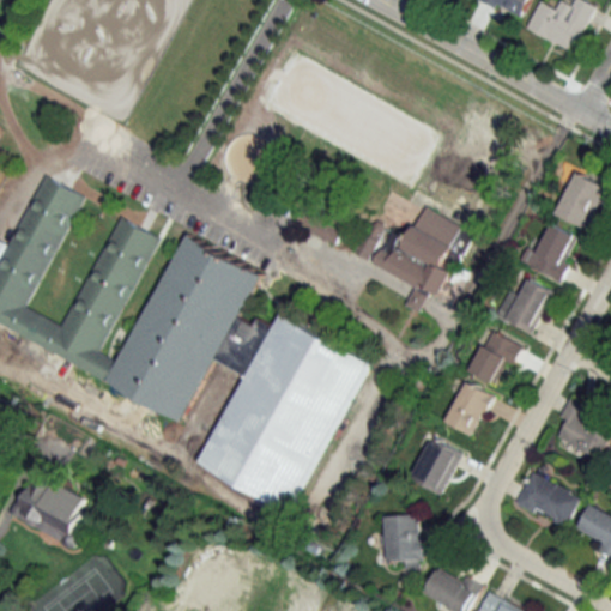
[(520,20),(530,0),(478,0),(478,1),(520,20)]
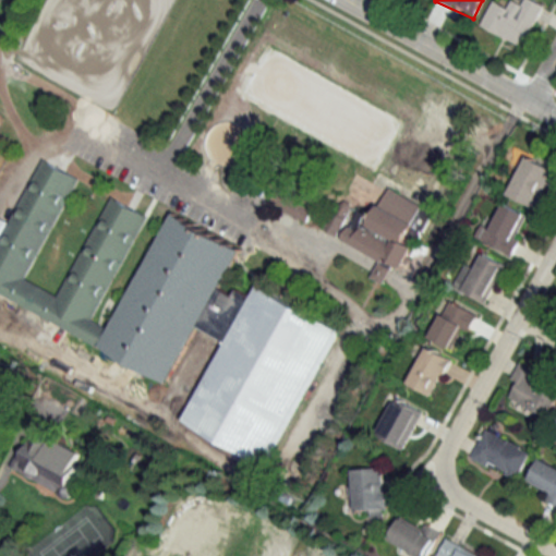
[(542,7),(526,0),(522,0),(520,7),(508,2),(506,9),(491,2),(479,29),(523,48),(542,7)]
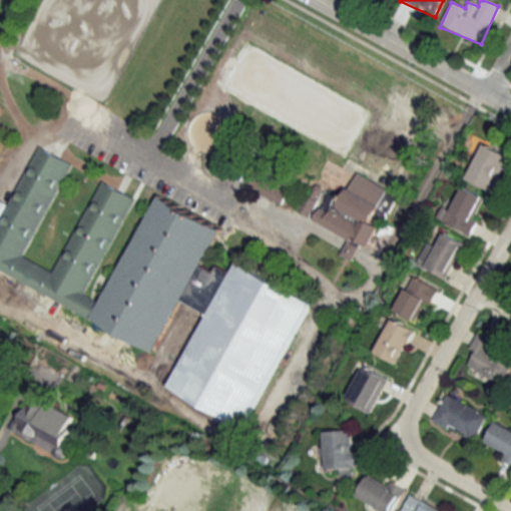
[(491,193),(509,158),(487,146),(469,182),(491,193)]
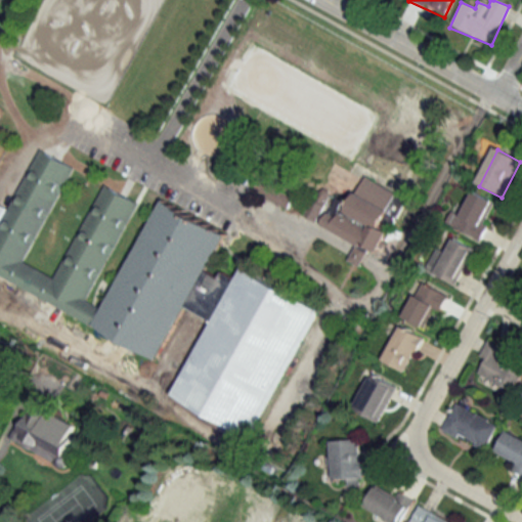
[(89,324),(0,275),(0,219),(37,151),(67,168),(15,262),(48,280),(99,184),(135,204),(84,299),(99,307),(89,324)]
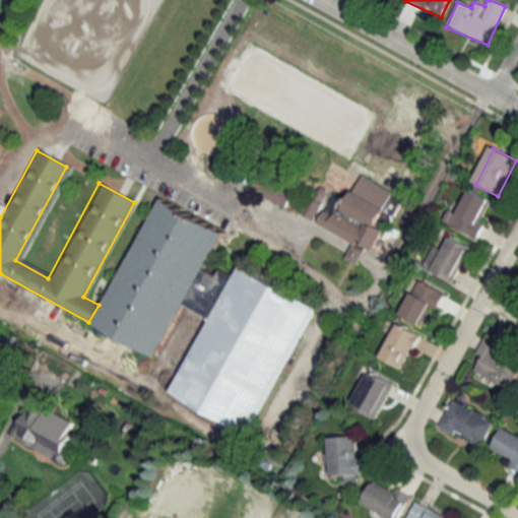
[(359,176),(399,197),(389,215),(386,214),(385,215),(387,218),(383,227),(380,228),(368,249),(362,245),(351,264),(340,258),(348,242),(300,215),(312,192),(318,188),(341,201),(347,190),(349,191),(359,176)]
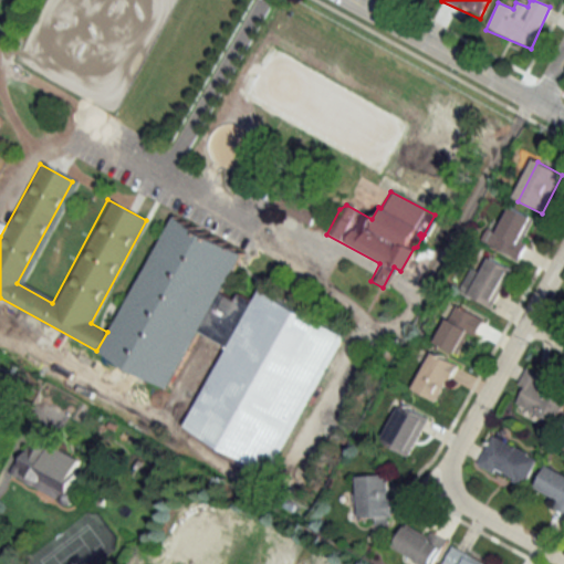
[(272,208),(310,227),(316,212),(280,195),(272,208)]
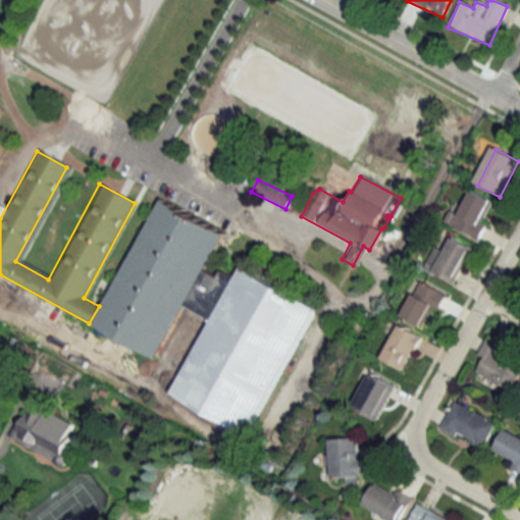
[(476,240),(492,204),(468,193),(458,214),(449,210),(443,224),(476,240)]
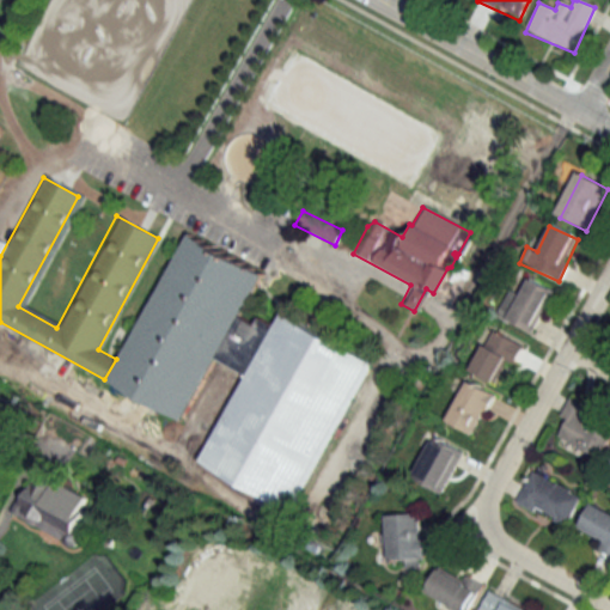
[(184,233),(258,273),(236,315),(212,358),(178,420),(104,379),(116,359),(184,233)]
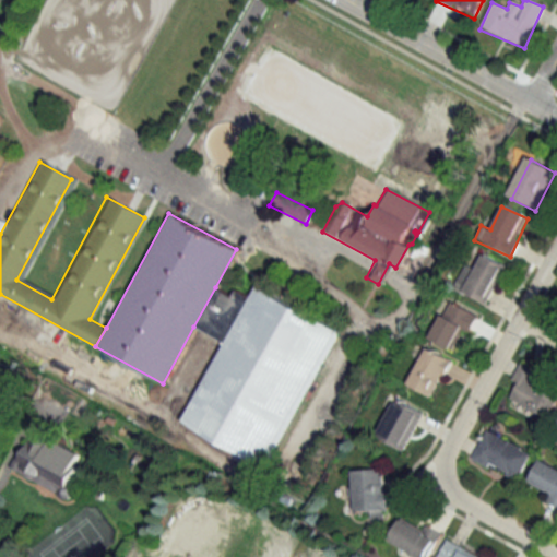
[(504,267),(481,256),(472,274),(462,270),(453,289),(486,305),(504,267)]
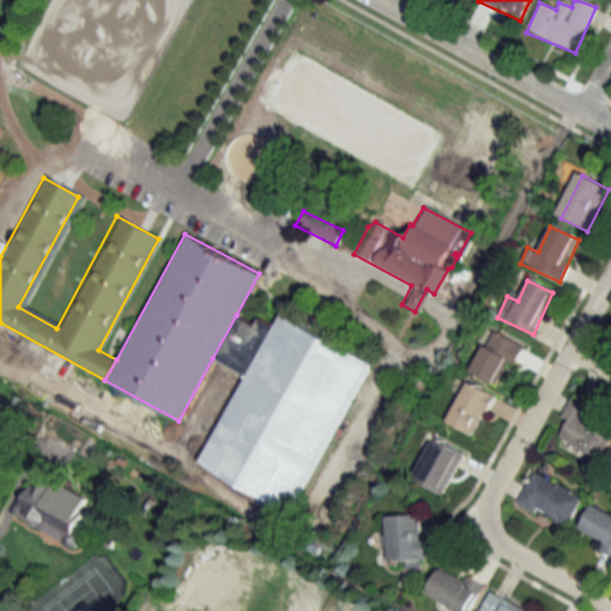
[(278,314),(366,360),(286,509),(198,461),(243,375),(212,358),(236,315),(250,324),(254,316),(272,326),(278,314)]
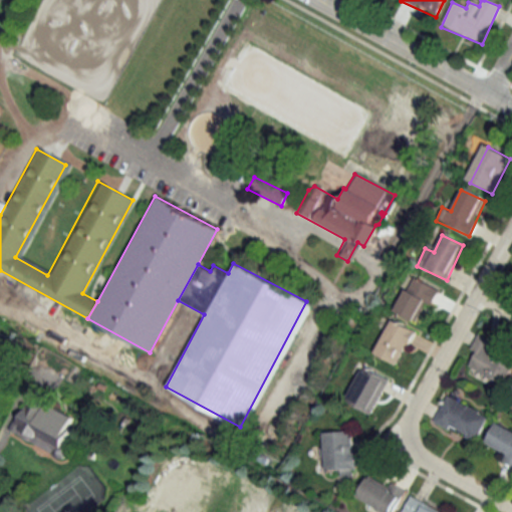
[(395,312),(420,324),(436,290),(411,278),(395,312)]
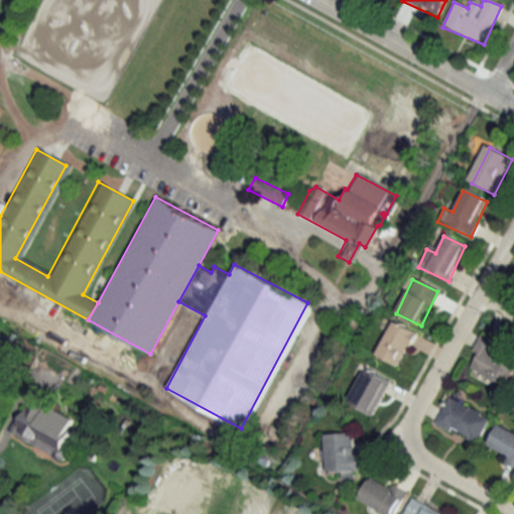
[(375,356),(395,367),(414,334),(393,323),(375,356)]
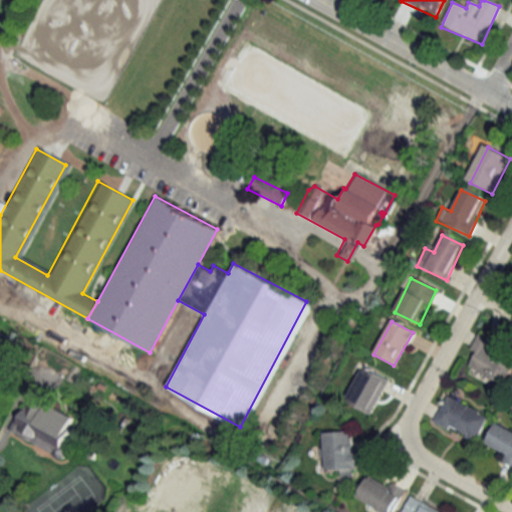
[(502,386),(511,365),(503,361),(507,351),(476,336),(467,353),(474,357),(468,368),(502,386)]
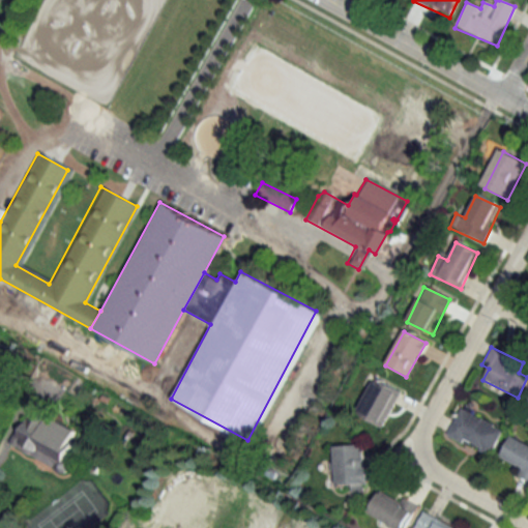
[(380,428),(400,393),(375,379),(355,414),(380,428)]
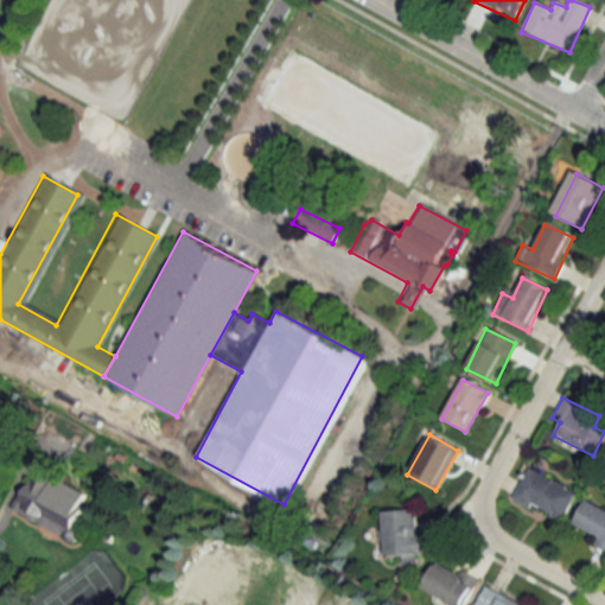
[(87,495),(33,467),(11,514),(72,545),(80,532),(70,528),(87,495)]
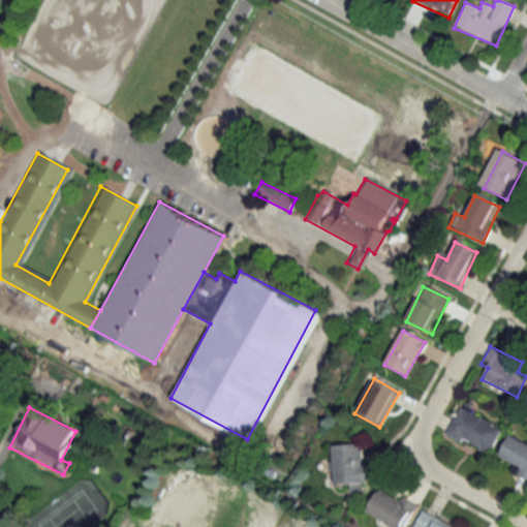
[(444,434),(487,458),(501,431),(459,408),(444,434)]
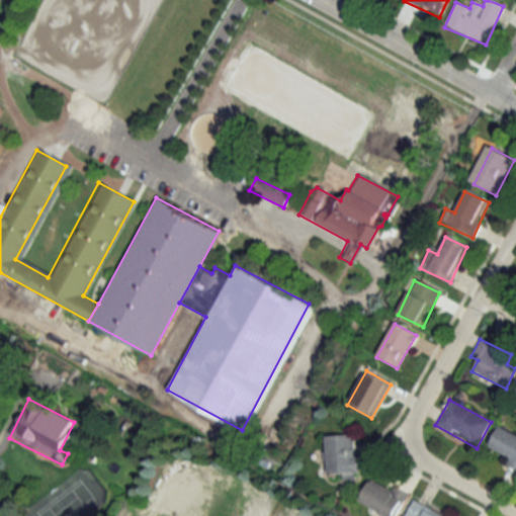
[(515,435),(499,427),(488,448),(503,455),(499,463),(515,471),(515,435)]
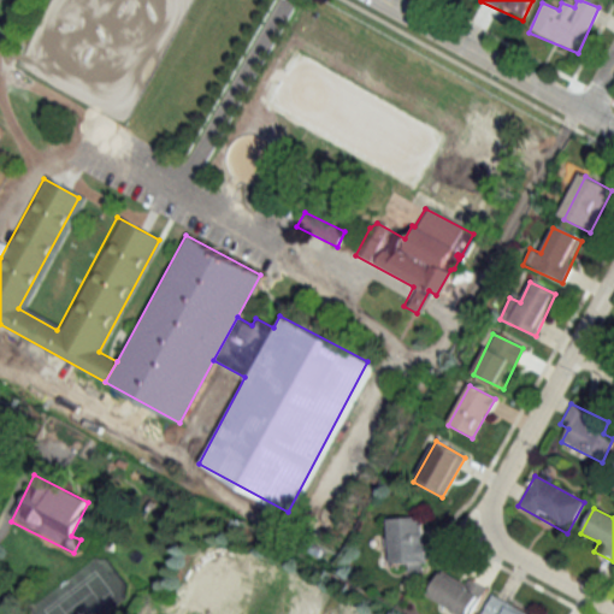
[(389,566),(406,565),(406,573),(425,572),(424,519),(388,520),(389,566)]
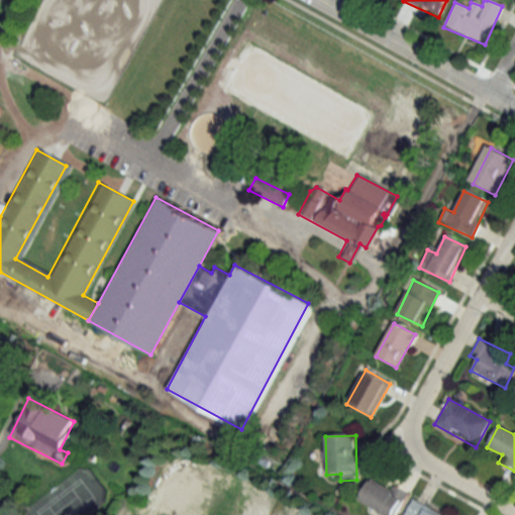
[(357,501),(381,514),(395,514),(407,496),(373,477),(357,501)]
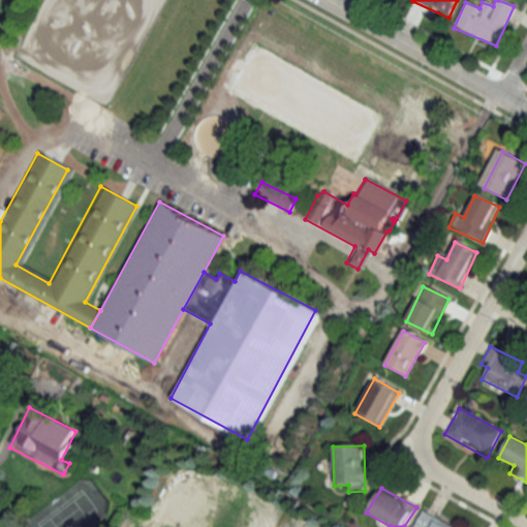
[(448,526),(423,513),(414,526),(448,526)]
